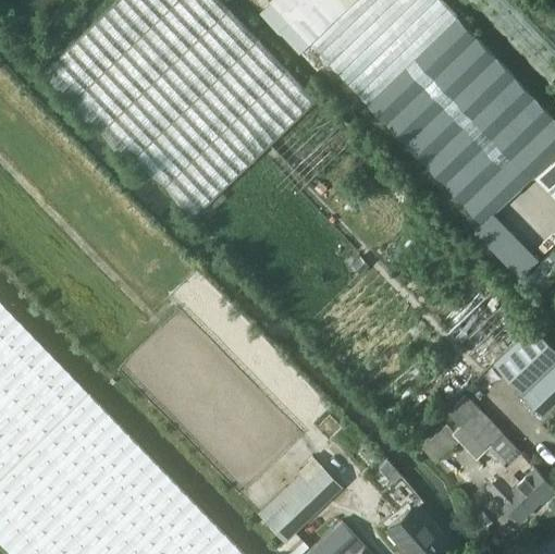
[(119,0),(45,71),(40,74),(128,164),(135,158),(194,219),(269,147),(306,186),(353,142),(285,71),(218,0),(119,0)]
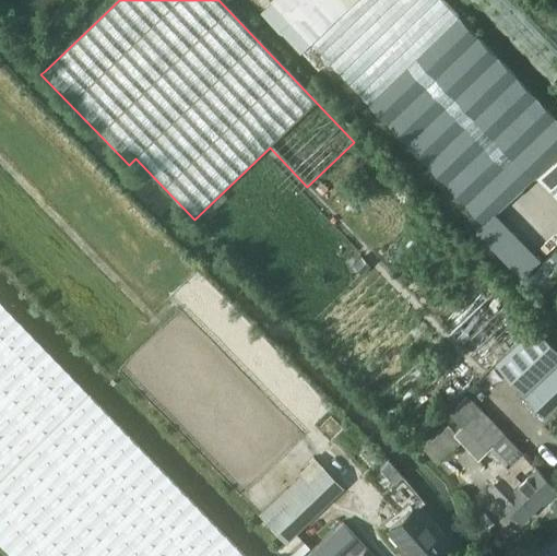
[(483,228),(531,182),(535,178),(556,200),(556,125),(438,0),(356,0),(310,45),(483,228)]
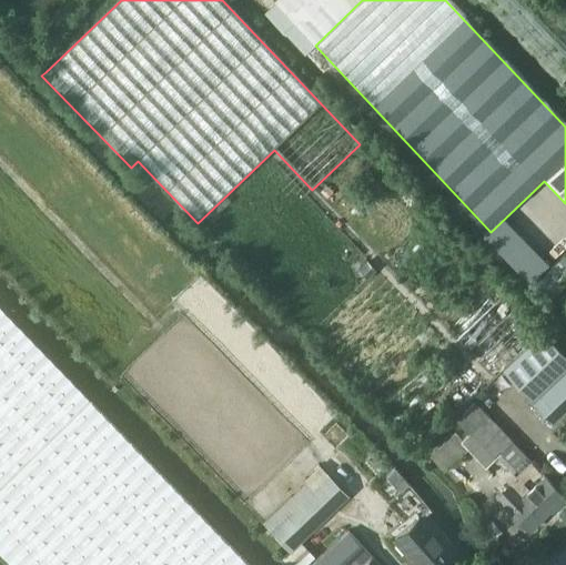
[(0,433),(127,564),(246,564),(0,310),(0,433)]
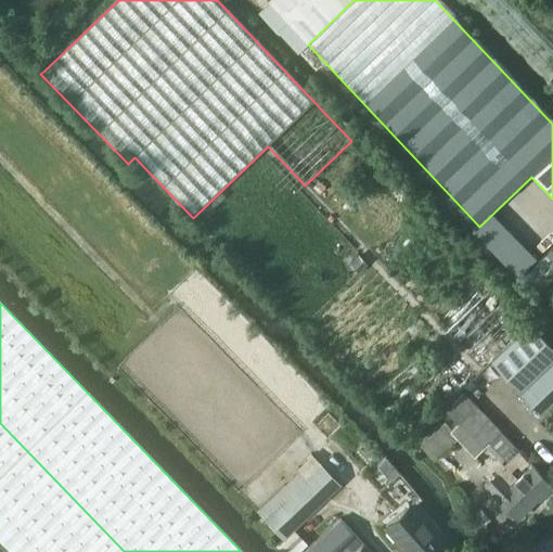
[(552,348),(530,325),(490,363),(521,395),(552,363),(552,348)]
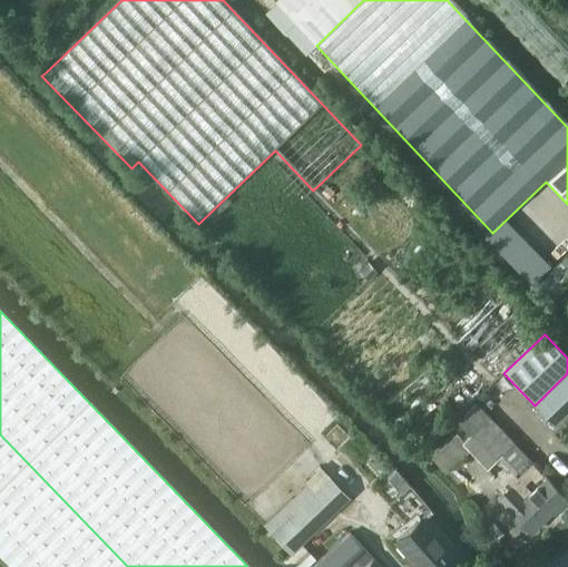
[(567,373),(535,406),(555,427),(567,413),(567,373)]
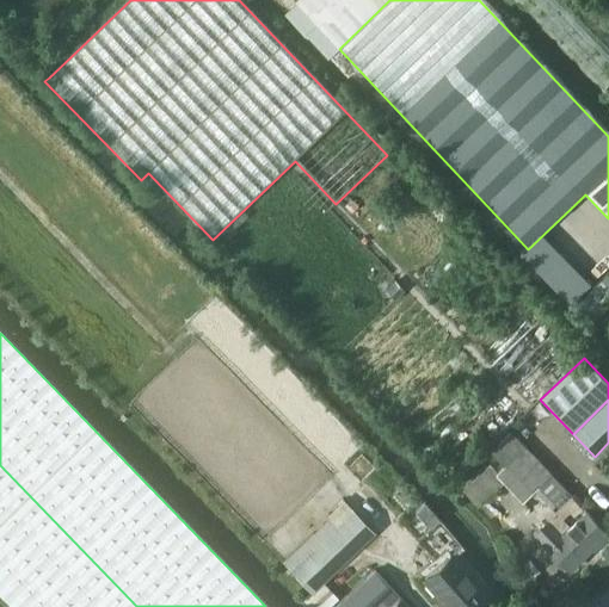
[(511,435),(491,453),(504,469),(496,476),(522,503),(551,477),(511,435)]
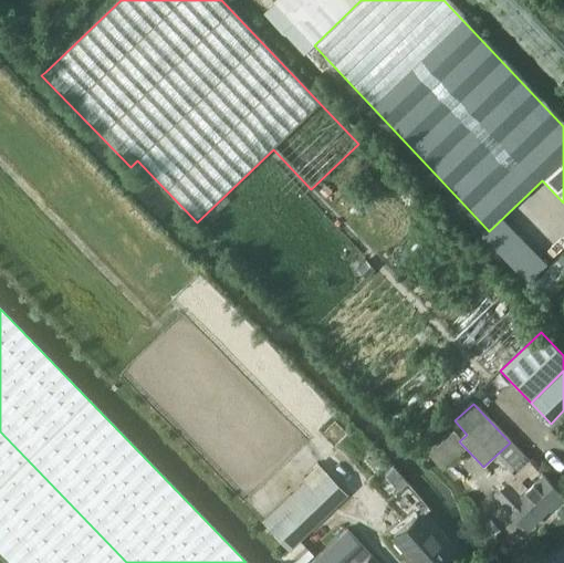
[(0,554),(8,562),(126,562),(0,431),(0,554)]
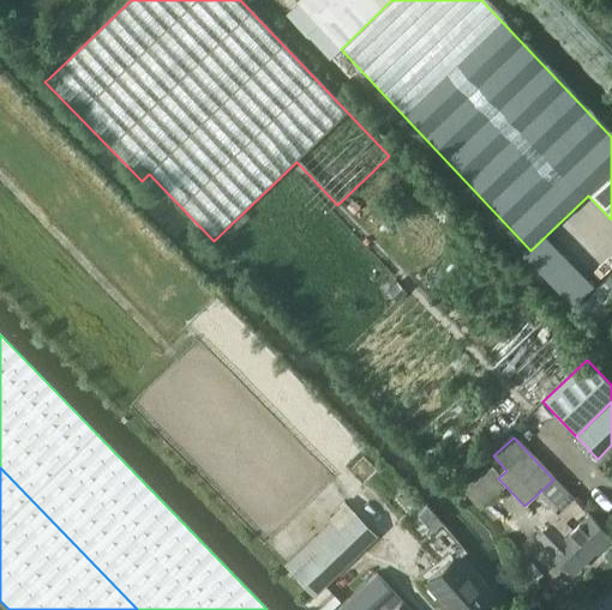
[(558,517),(535,538),(573,577),(600,549),(601,550),(611,541),(575,502),(558,517)]
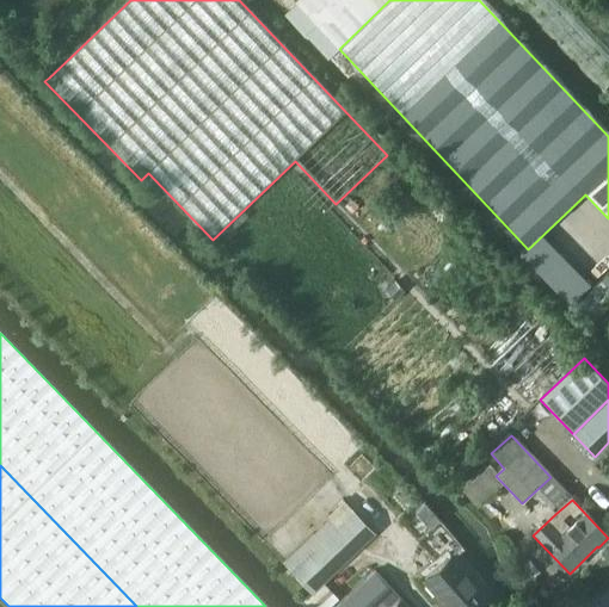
[(330,606),(336,601),(320,584),(373,534),(340,502),(281,564),(311,594),(305,601),(308,606),(330,606)]
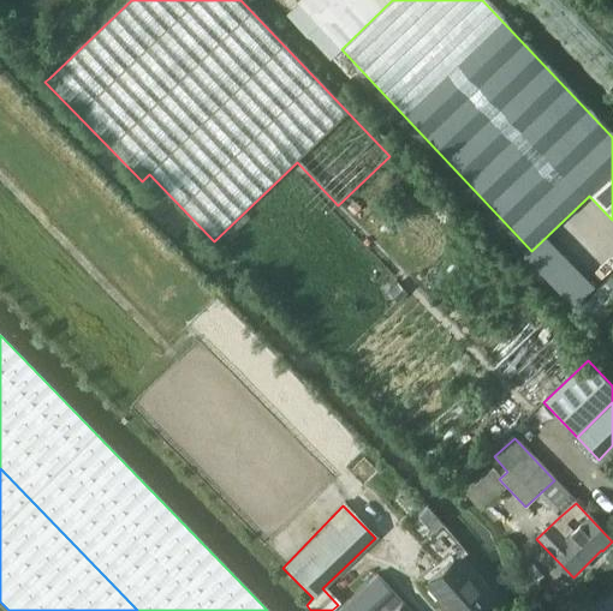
[(483,610),(493,603),(452,557),(423,582),(446,610),(483,610)]
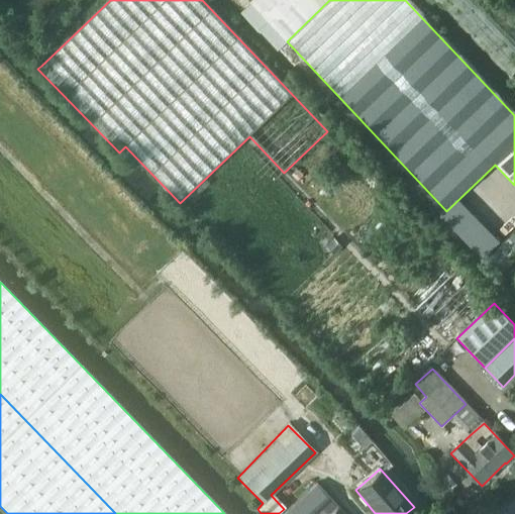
[(340,513),(314,484),(282,513),(340,513)]
